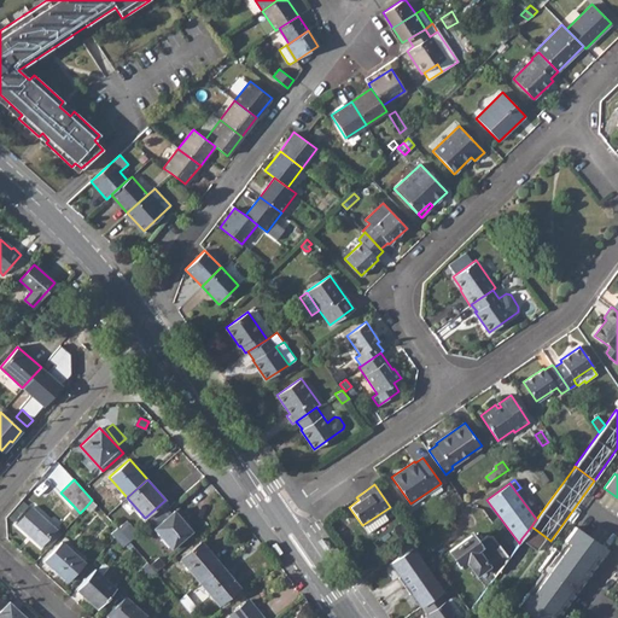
[(429,491),(431,497),(443,489),(439,484),(429,491)]
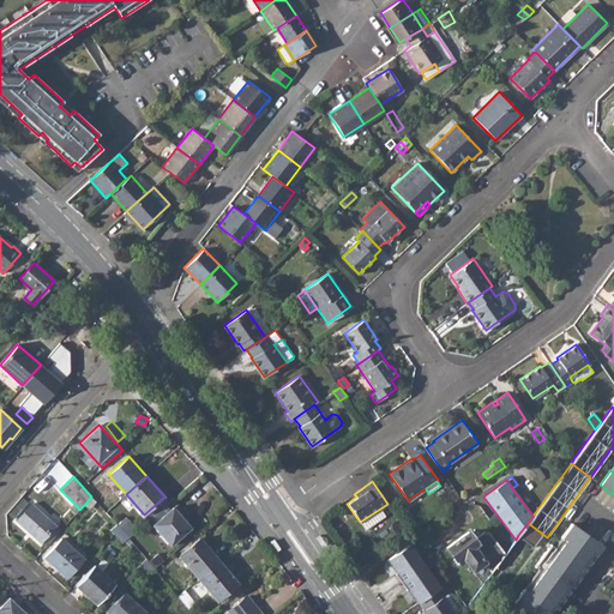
[(453,487),(449,491),(455,501),(461,497),(453,487)]
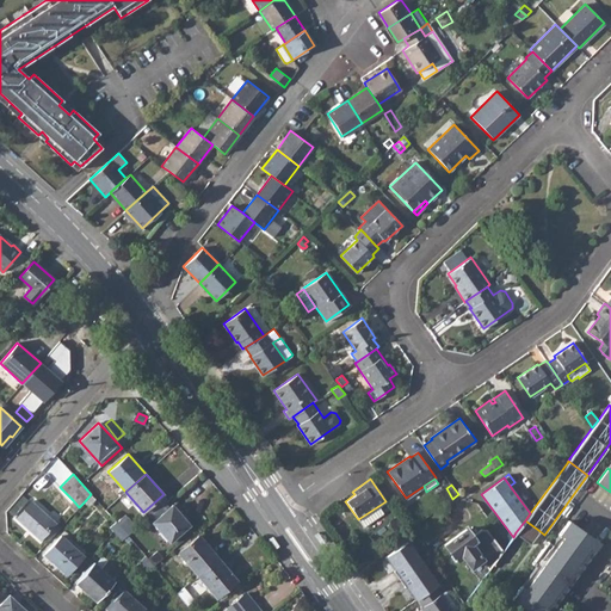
[(84,503),(88,507),(96,499),(91,494),(84,503)]
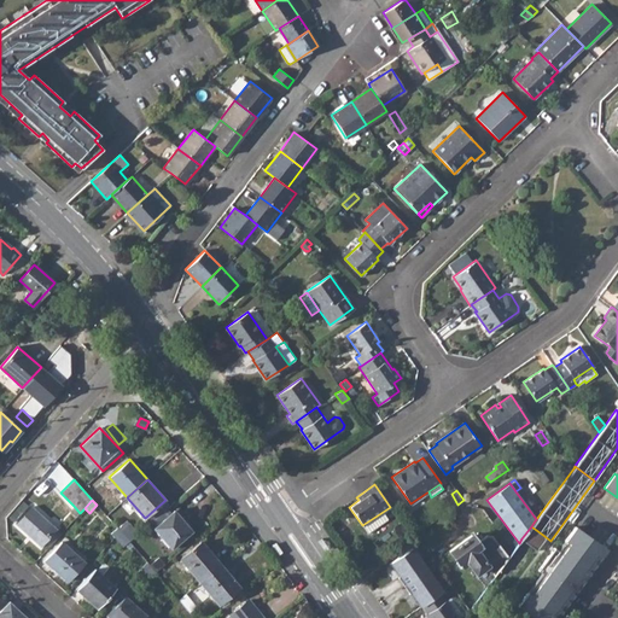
[(31,506),(16,523),(41,546),(46,541),(57,529),(31,506)]
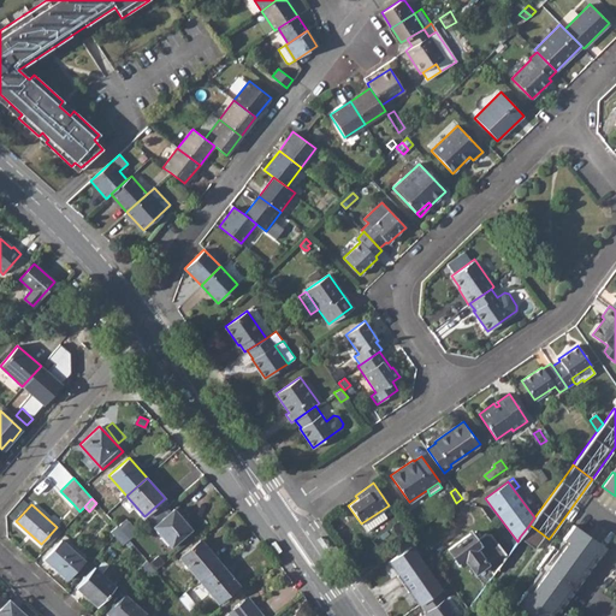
[(69,509),(75,516),(80,511),(73,504),(69,509)]
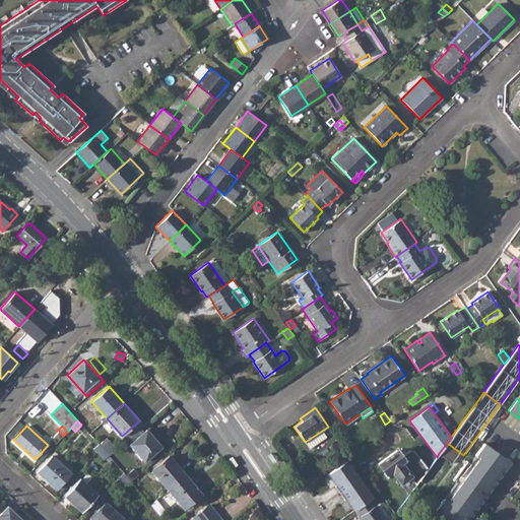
[(146,429),(129,444),(144,461),(161,446),(146,429)]
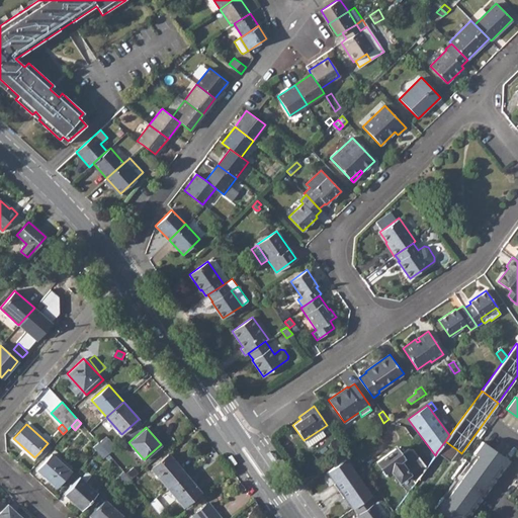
[(304,440),(309,447),(325,435),(321,429),(304,440)]
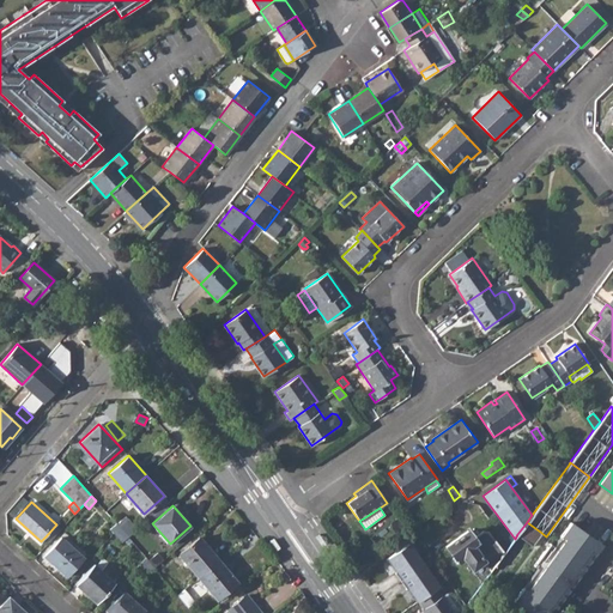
[(128,538),(137,530),(127,520),(119,527),(128,538)]
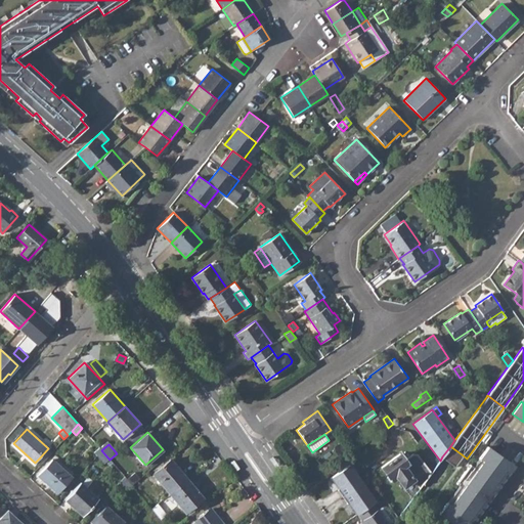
[(510,463),(487,446),(479,459),(482,461),(450,505),(447,501),(438,514),(451,523),(483,523),(479,520),(475,523),(469,523),(467,522),(510,463)]
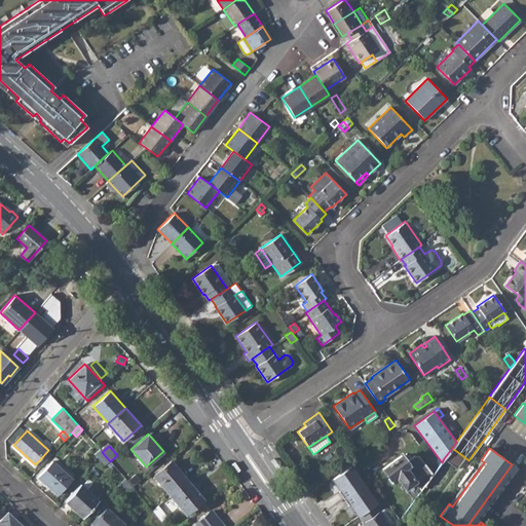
[(452,448),(444,458),(456,467),(463,456),(452,448)]
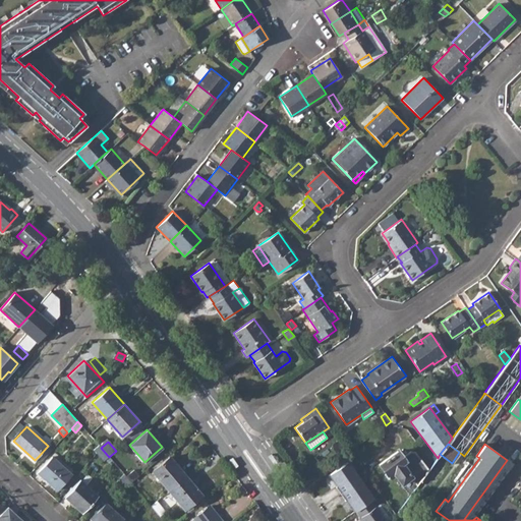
[(39,456),(42,460),(52,449),(48,446),(39,456)]
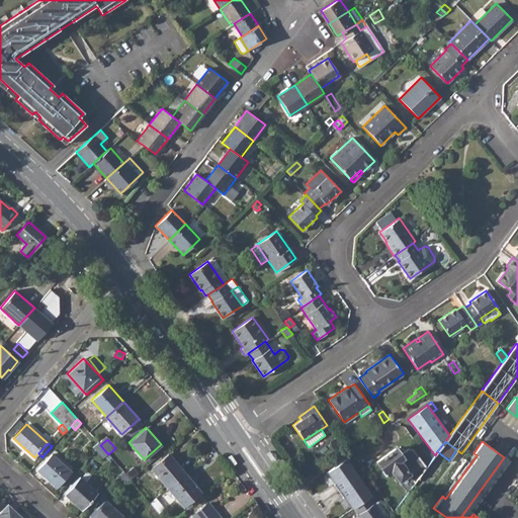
[(377,461),(384,471),(385,470),(390,467),(393,471),(400,481),(409,475),(415,483),(418,478),(426,466),(413,448),(409,447),(403,452),(400,448),(398,450),(396,447),(377,461)]
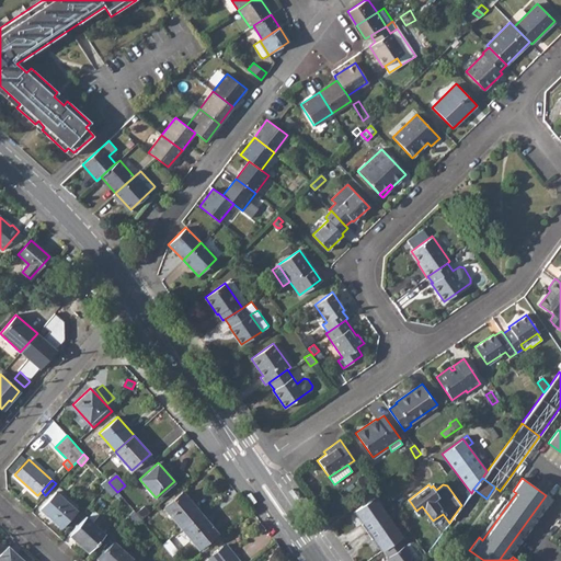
[(56,491),(41,508),(60,527),(77,510),(56,491)]
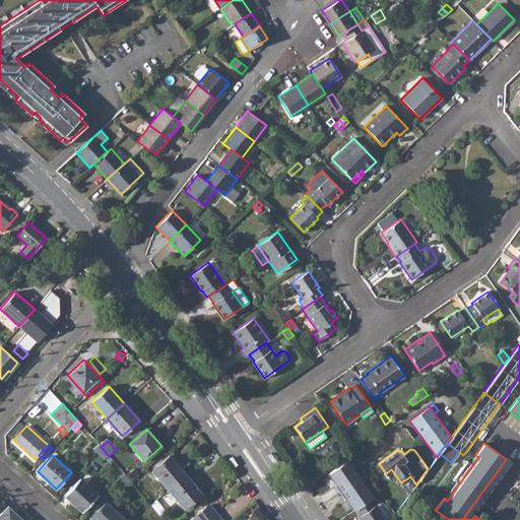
[(169,455),(151,470),(168,490),(185,474),(169,455)]
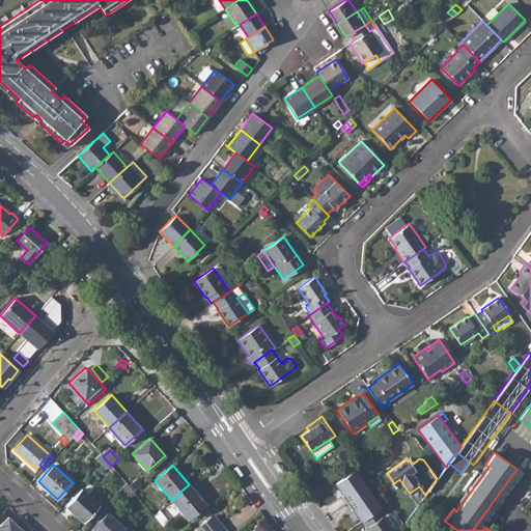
[(488,467),(485,465),(479,473),(466,493),(465,492),(453,508),(456,511),(488,467)]
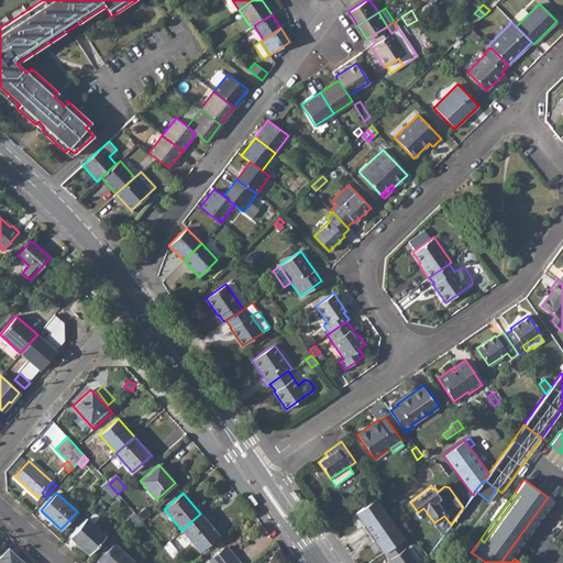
[(548,497),(501,561),(504,562),(506,562),(552,500),(548,497)]
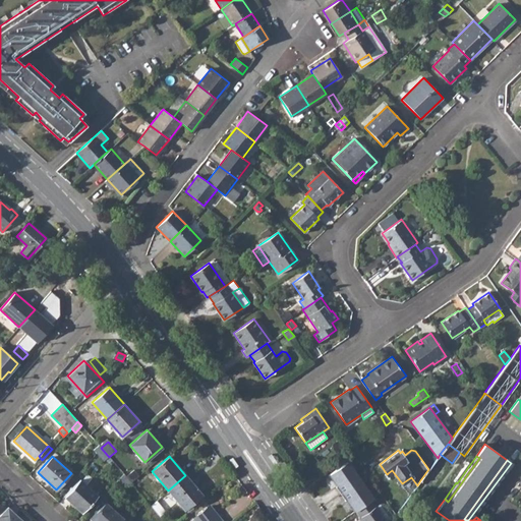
[(347,461),(328,475),(340,494),(359,479),(347,461)]
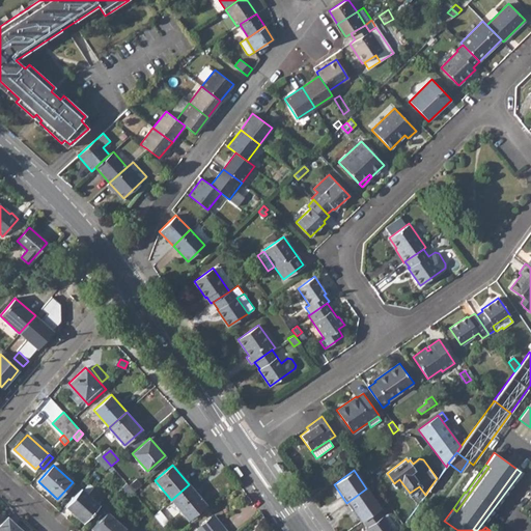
[(475,470),(462,490),(465,492),(466,493),(479,473),(475,470)]
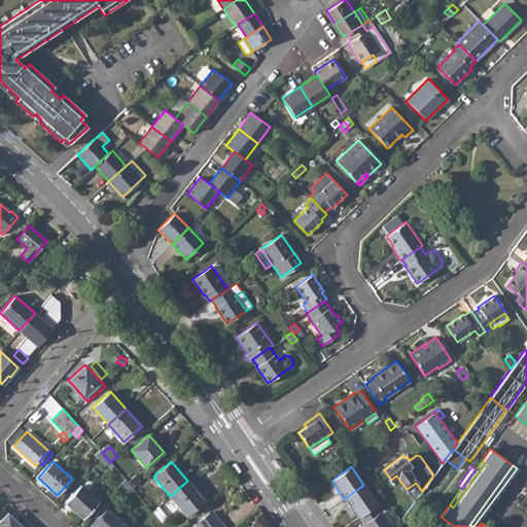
[(307,467),(301,472),(303,477),(310,472),(307,467)]
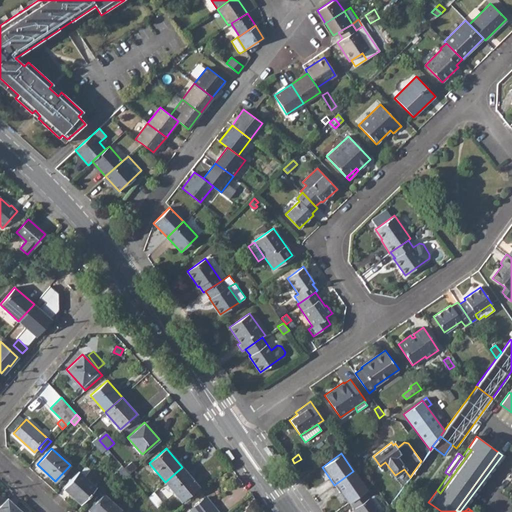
[(131,461),(124,468),(129,474),(136,467),(131,461)]
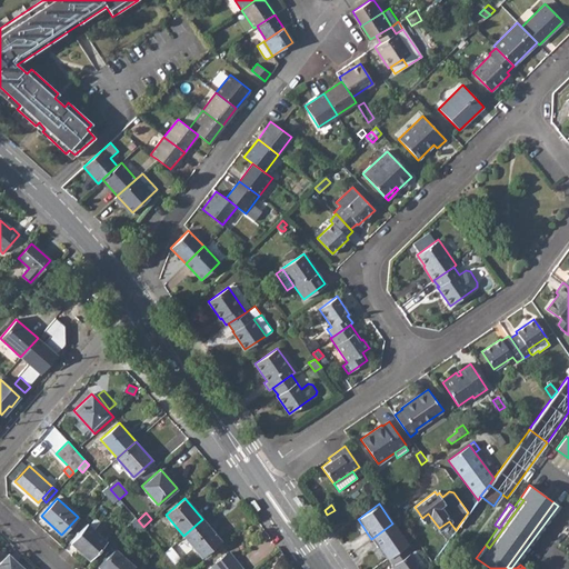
[(136,518),(132,521),(140,531),(143,527),(138,520),(136,518)]
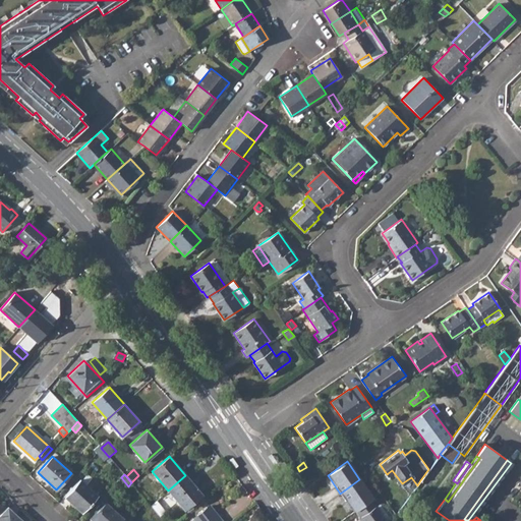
[(185,475),(168,490),(184,509),(201,495),(185,475)]
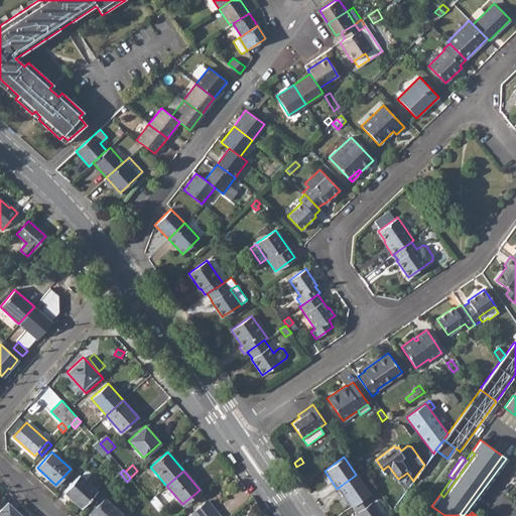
[(79,474),(63,491),(81,507),(97,490),(79,474)]
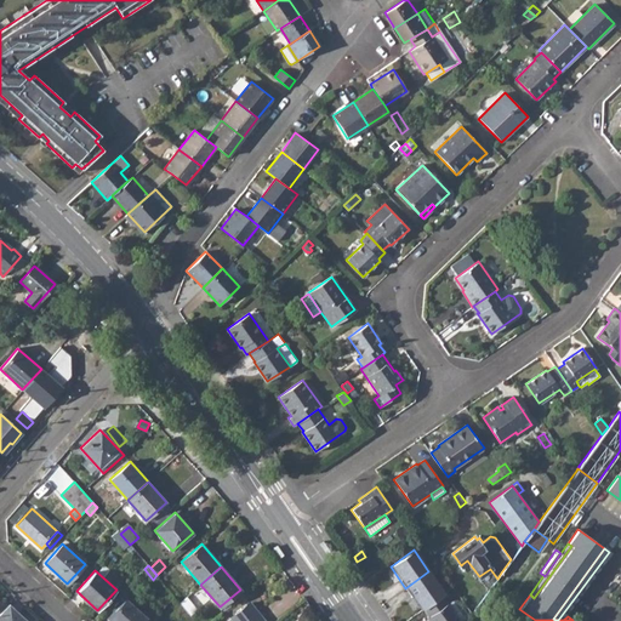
[(428,571),(405,588),(421,610),(423,608),(440,596),(443,593),(428,571)]
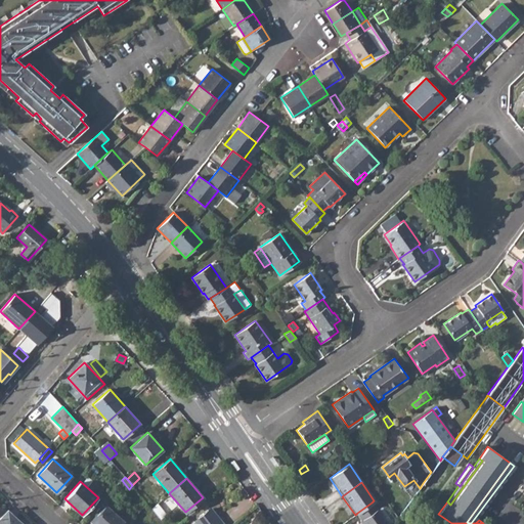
[(386,523),(372,503),(357,513),(364,523),(386,523)]
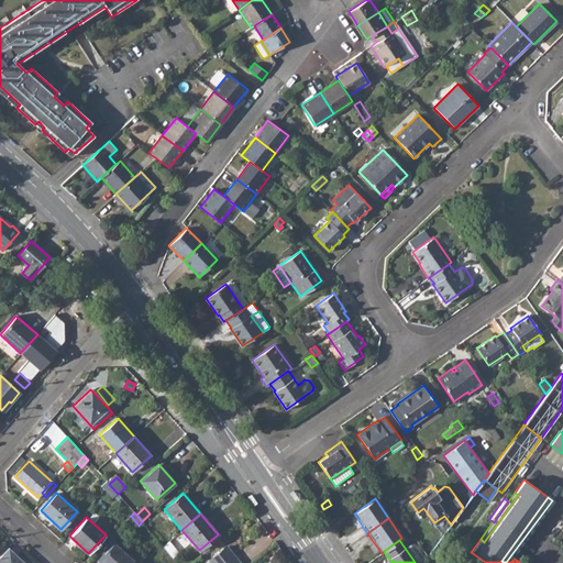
[(168,541),(163,545),(173,558),(178,552),(168,541)]
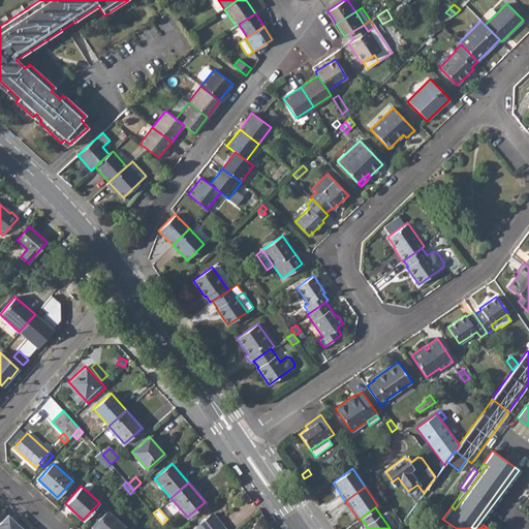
[(106,509),(91,527),(93,528),(122,528),(125,526),(106,509)]
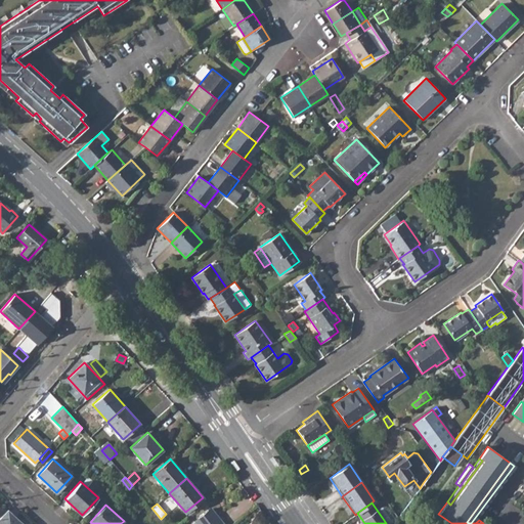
[(223,523),(211,508),(189,523),(223,523)]
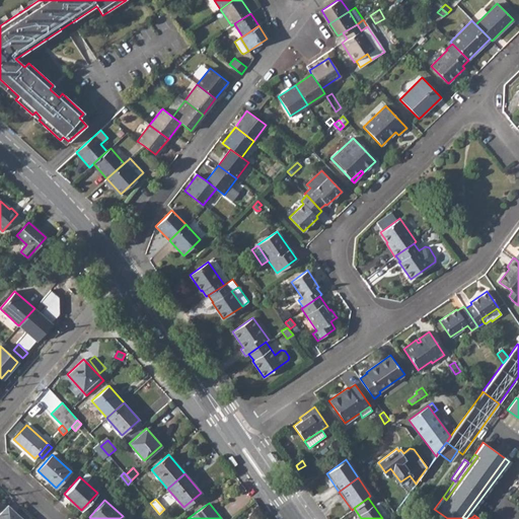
[(7,505),(0,512),(0,518),(19,518),(14,515),(16,513),(7,505)]
